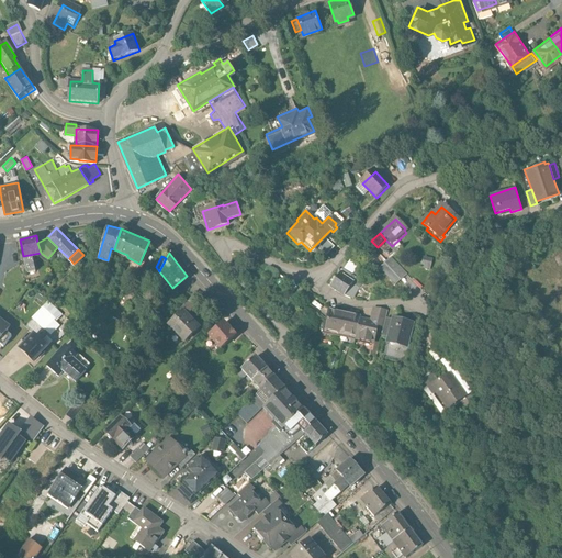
[(433,263),(424,259),(422,267),(429,269),(433,263)]
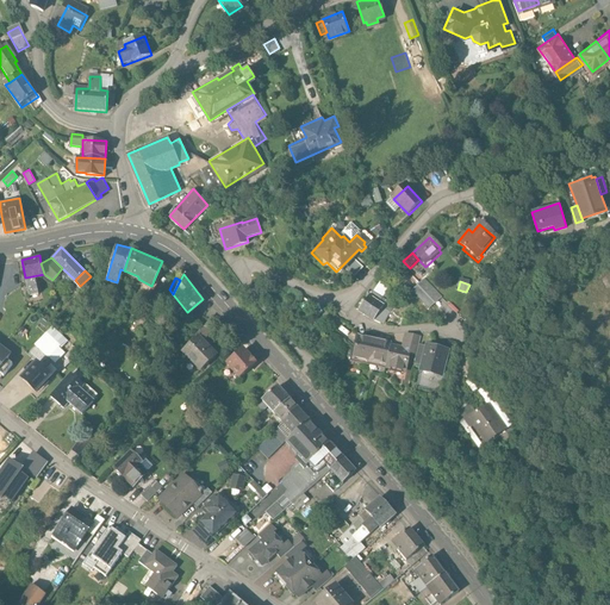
[(425,284),(419,288),(436,306),(442,301),(425,284)]
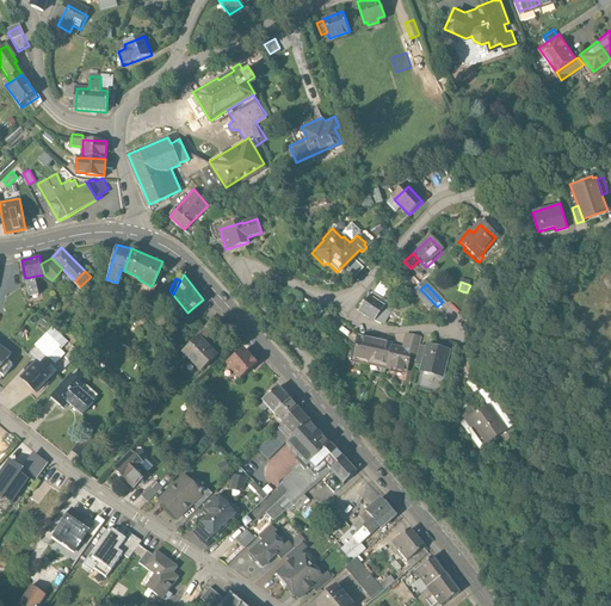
[(381,288),(372,300),(383,307),(392,295),(381,288)]
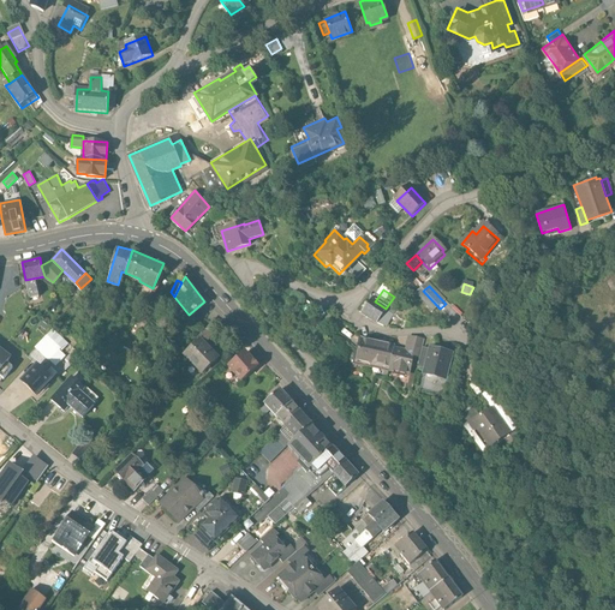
[(423,291),(417,297),(434,315),(440,309),(423,291)]
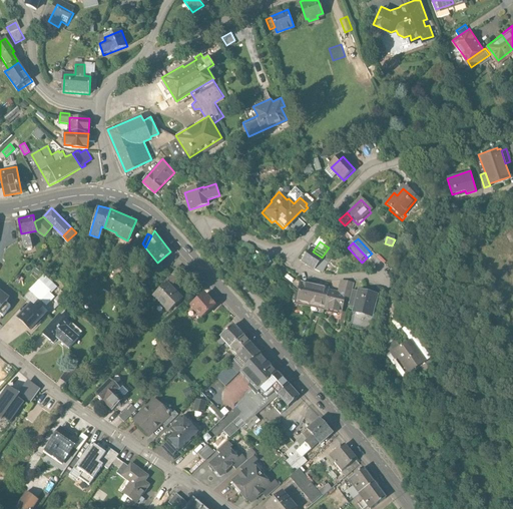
[(322,258),(313,251),(312,250),(303,264),(315,272),(316,270),(322,261),(324,259),(322,258)]
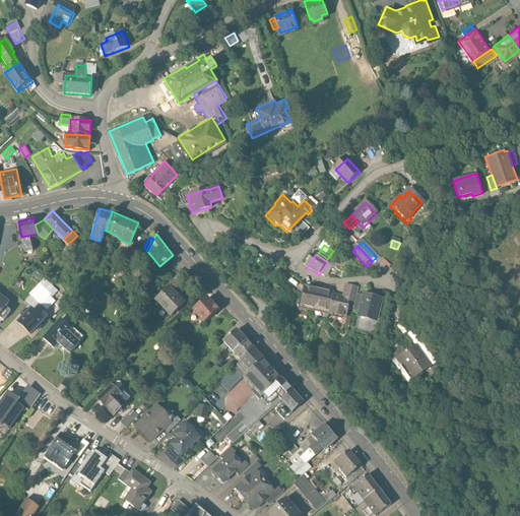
[(326,264),(320,273),(328,278),(331,272),(328,270),(330,267),(326,264)]
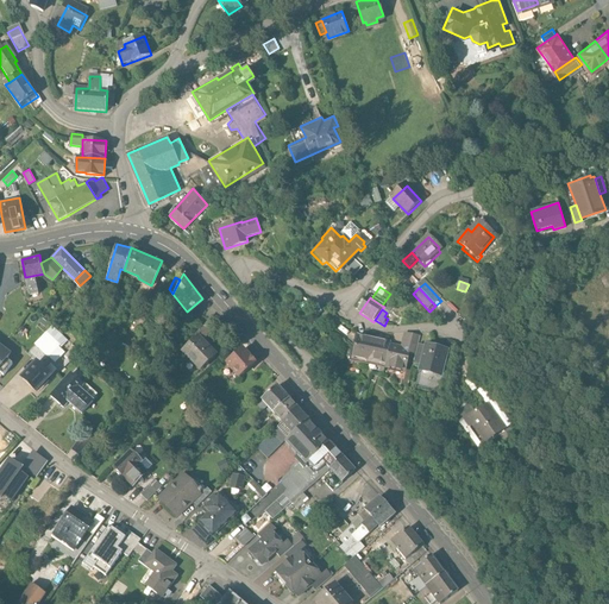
[(194,332),(198,334),(199,333),(203,338),(213,328),(203,323),(194,332)]
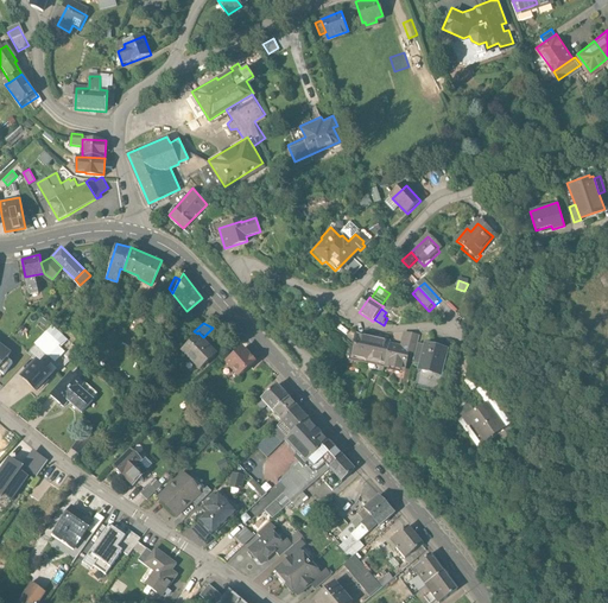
[(203,337),(198,332),(197,334),(181,349),(200,367),(216,350),(203,337)]
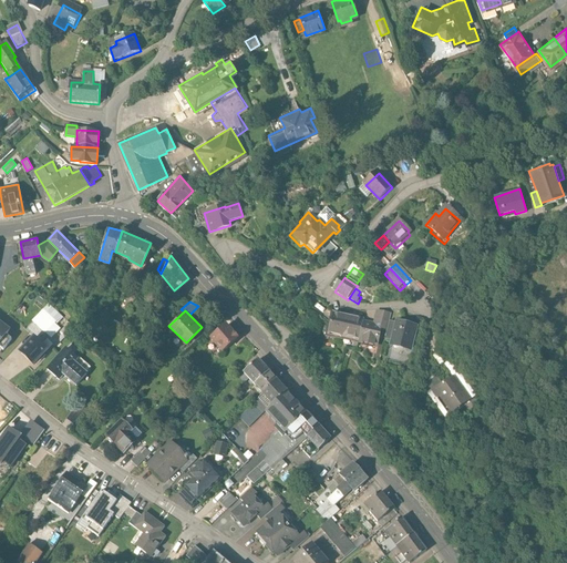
[(377,313),(373,324),(389,327),(389,324),(391,316),(377,313)]
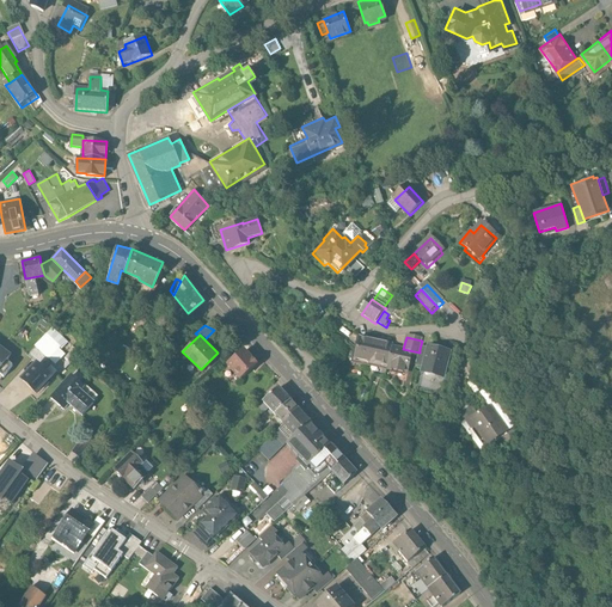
[(392,345),(360,338),(355,361),(384,367),(387,368),(392,348),(392,345)]
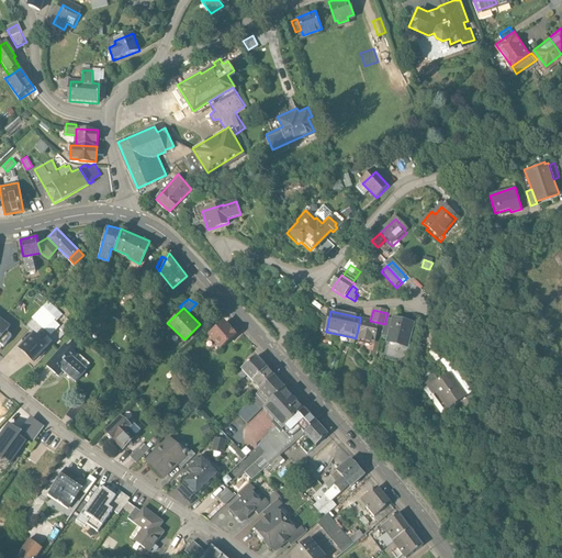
[(10,324),(0,316),(0,342),(3,344),(11,333),(7,330),(10,324)]
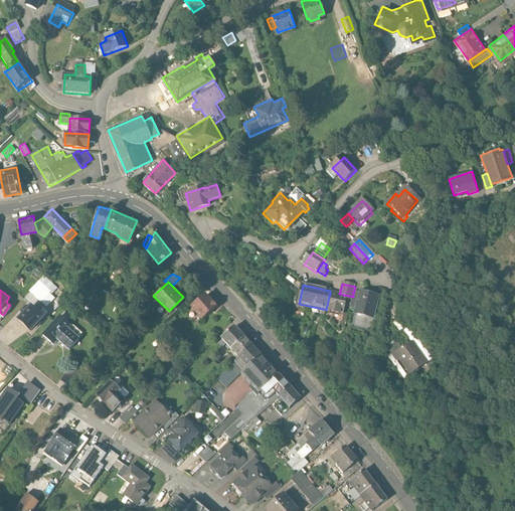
[(216,305),(205,293),(191,304),(202,317),(216,305)]
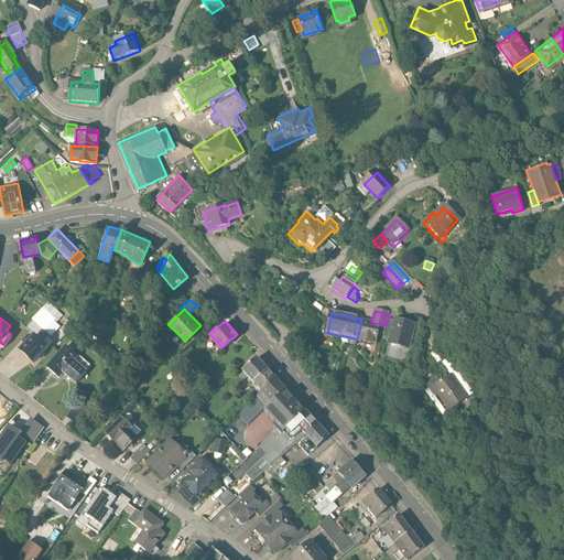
[(371,323),(361,321),(357,340),(356,343),(376,347),(379,331),(384,332),(387,325),(371,322),(371,323)]
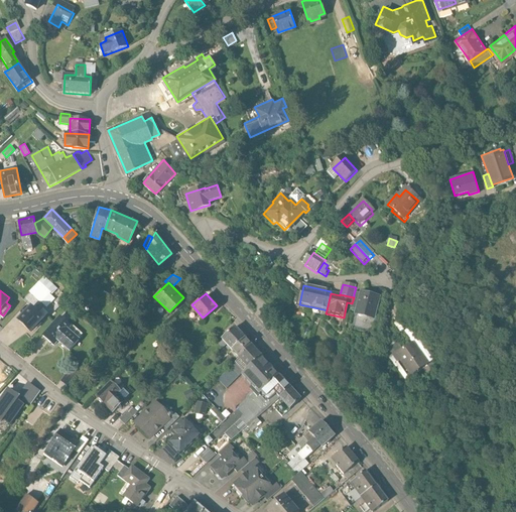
[(356,312),(360,295),(354,294),(354,297),(352,303),(351,310),(356,312)]
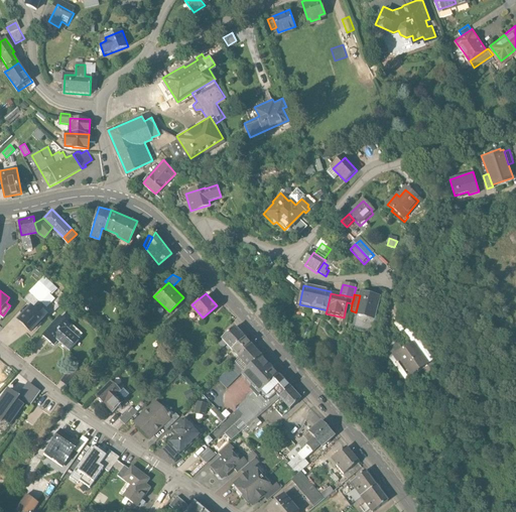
[(380,298),(360,294),(360,295),(356,312),(355,317),(375,323),(380,298)]
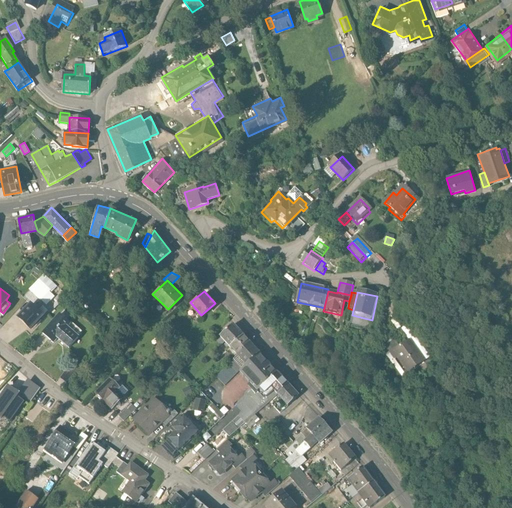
[(39,310),(31,303),(19,315),(30,327),(47,310),(43,306),(39,310)]
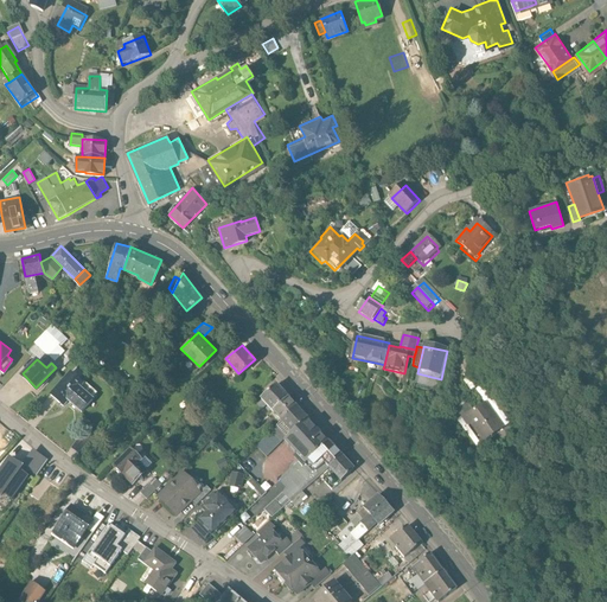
[(83,382),(70,370),(51,392),(63,403),(68,397),(82,409),(93,397),(91,396),(97,390),(84,379),(83,382)]
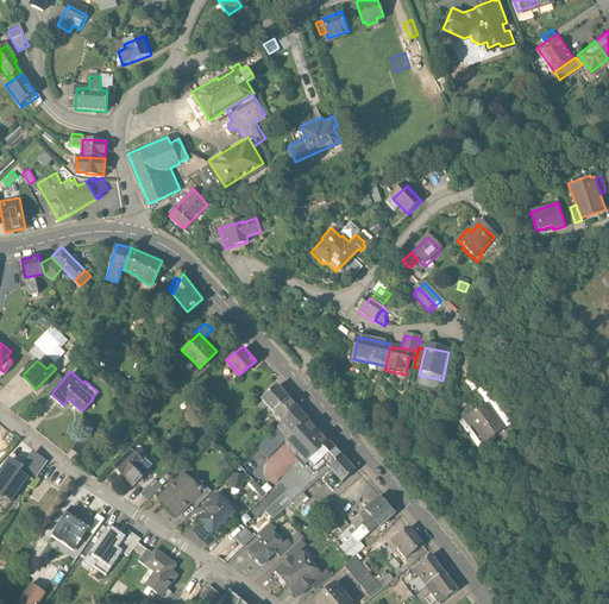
[(290,400),(277,387),(261,402),(274,415),(290,400)]
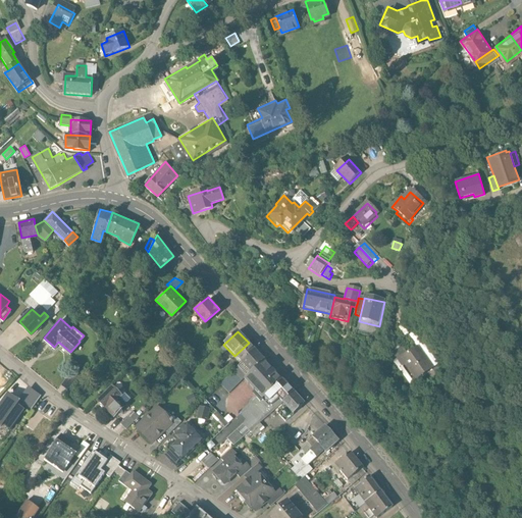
[(256,352),(249,343),(235,356),(243,365),(256,352)]
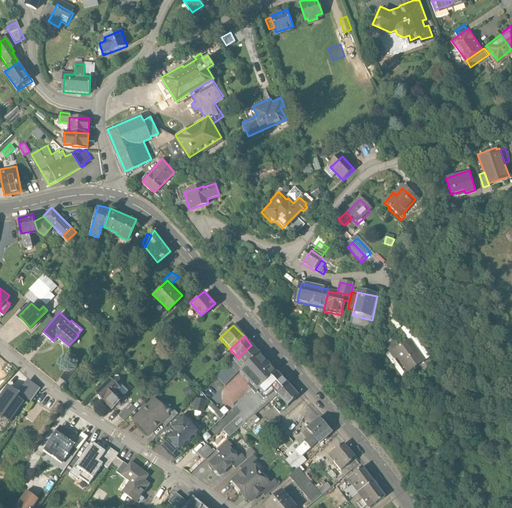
[(416,356),(409,344),(388,358),(403,381),(420,369),(413,358),(416,356)]
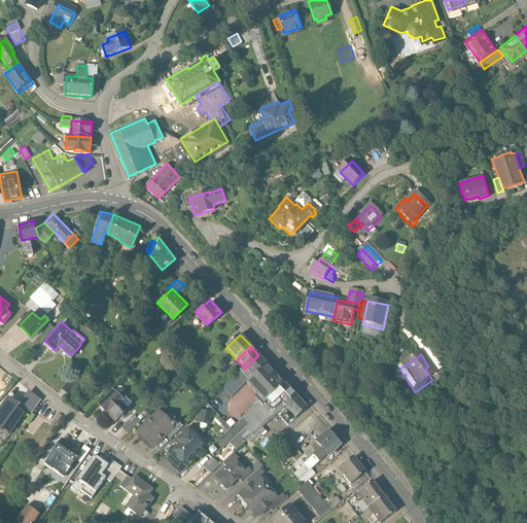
[(267,363),(258,355),(245,369),(253,377),(267,363)]
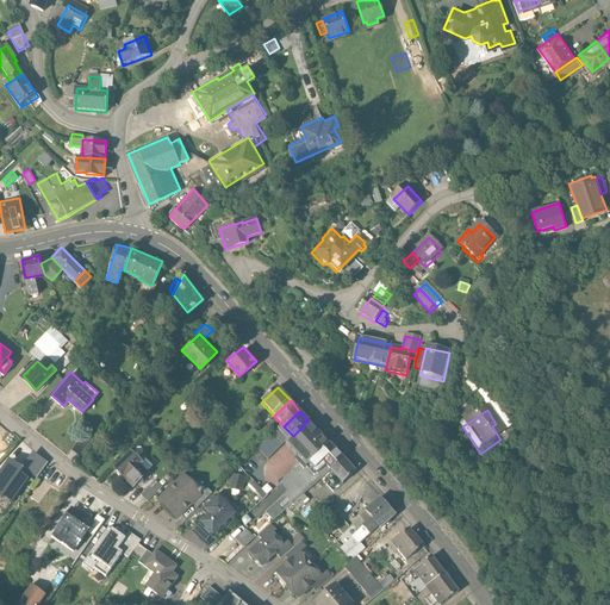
[(330,443),(309,420),(293,436),(285,443),(297,455),(294,457),(300,465),(303,468),(309,462),(330,443)]
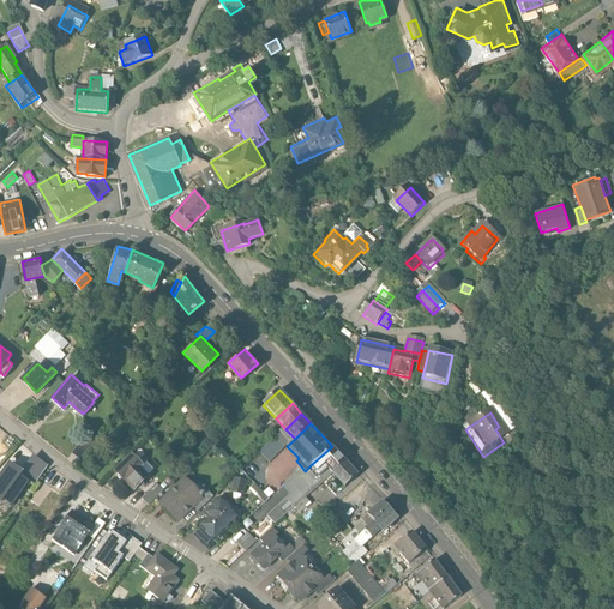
[(295,439),(286,429),(262,450),(271,460),(287,446),(295,439)]
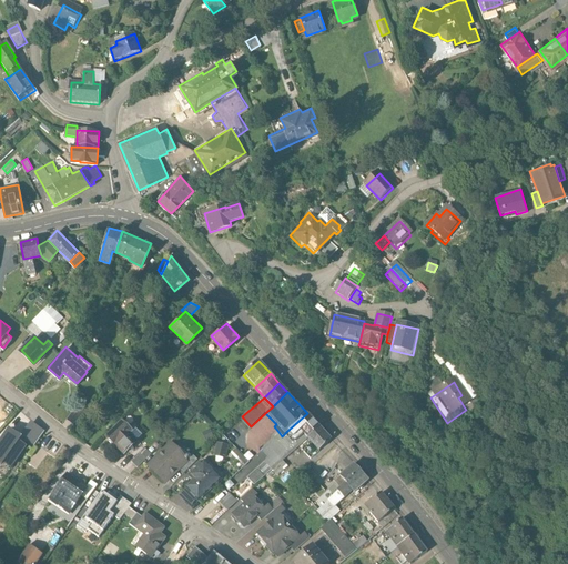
[(307,413),(287,431),(295,439),(301,434),(305,439),(318,425),(307,413)]
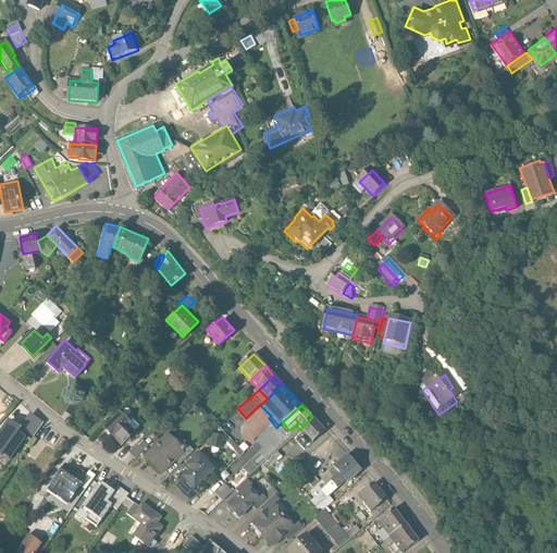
[(130,420),(120,410),(104,426),(103,426),(121,443),(128,435),(128,437),(130,435),(130,434),(135,429),(139,425),(133,418),(130,420)]
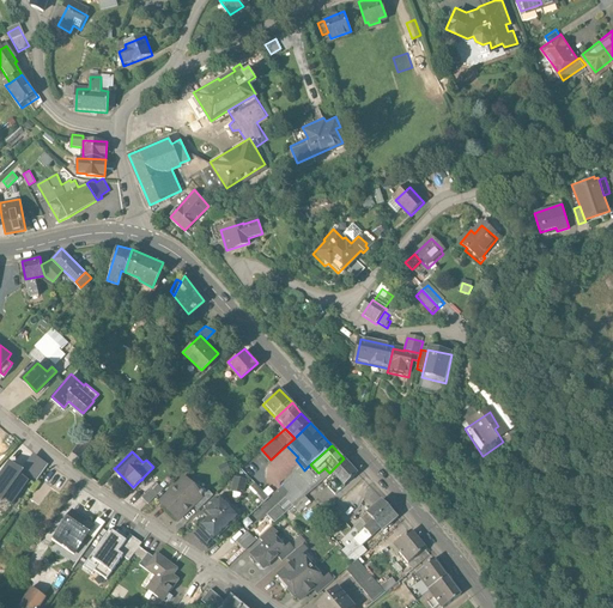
[(358,473),(344,458),(329,473),(343,487),(358,473)]
